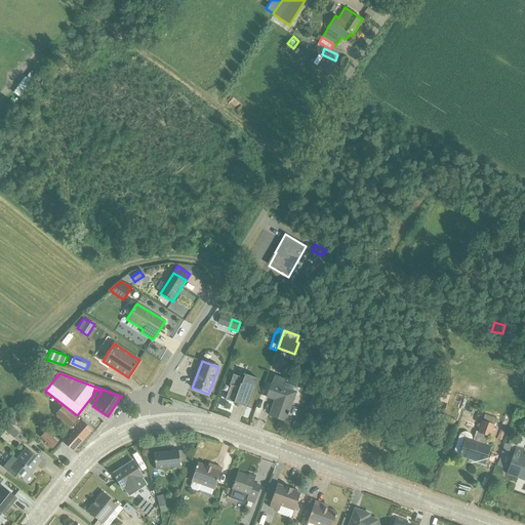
[(231,385),(226,400),(235,403),(246,407),(247,407),(257,378),(244,373),(243,374),(245,374),(244,377),(233,374),(230,385),(231,385)]
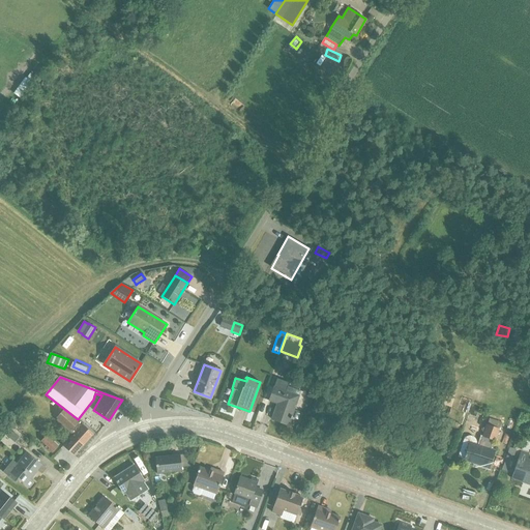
[(276,378),(268,401),(276,404),(271,419),(289,425),(299,394),(286,390),(289,383),(276,378)]
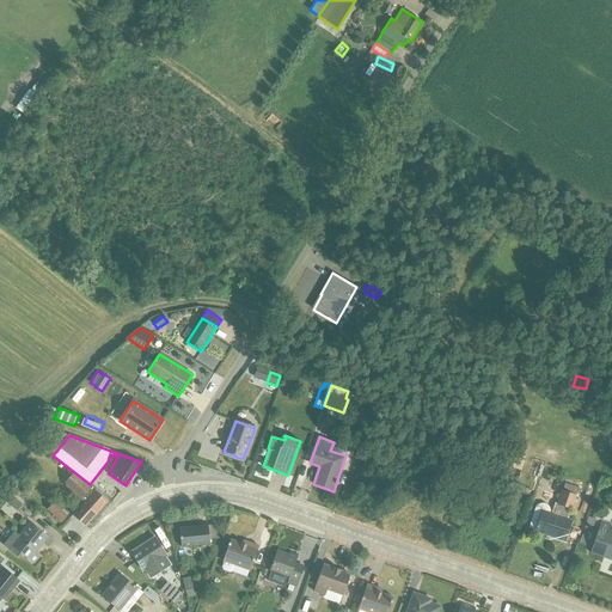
[(74,472),(65,482),(66,484),(65,485),(84,502),(81,505),(73,514),(85,526),(95,516),(108,501),(95,490),(96,489),(90,484),(74,472)]
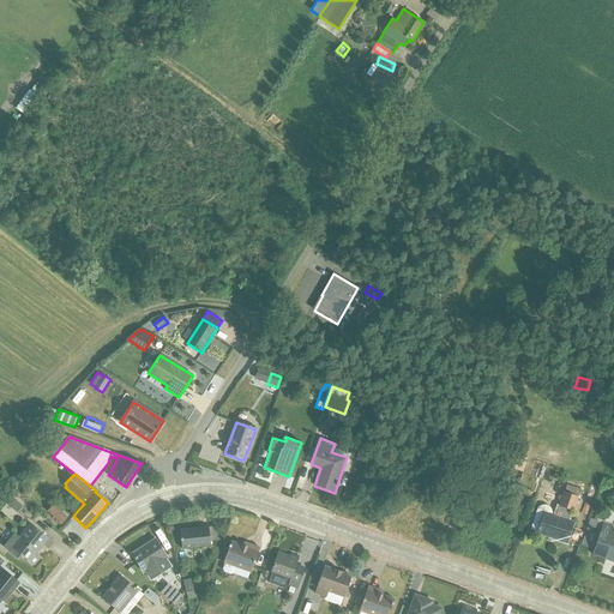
[(553,515),(552,513),(552,512),(552,510),(551,507),(548,506),(547,505),(545,505),(541,505),(540,506),(537,507),(530,530),(537,531),(536,533),(566,542),(573,521),(564,518),(567,509),(573,511),(579,497),(578,497),(581,489),(567,485),(564,492),(563,492),(559,505),(557,504),(553,515)]
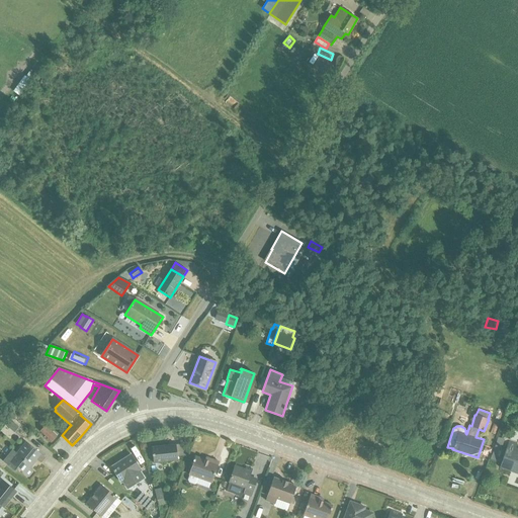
[(6,425),(14,432),(18,427),(10,420),(6,425)]
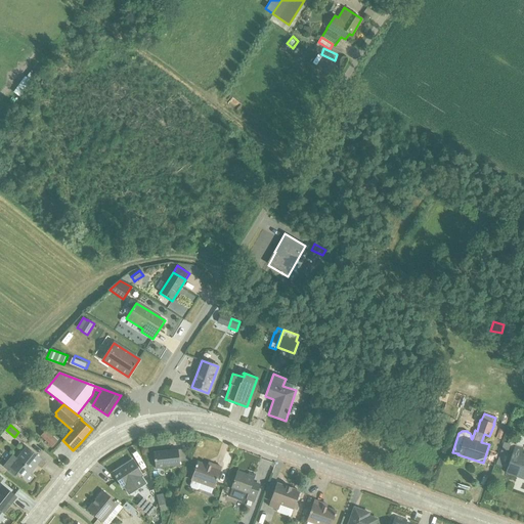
[(46,440),(53,447),(58,441),(51,435),(46,440)]
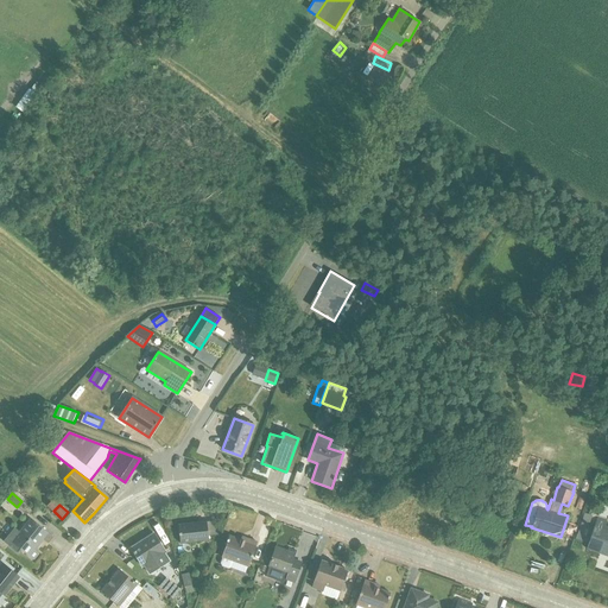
[(584,513),(575,539),(588,544),(586,549),(599,553),(600,552),(607,555),(607,524),(596,520),(590,538),(583,536),(590,515),(584,513)]
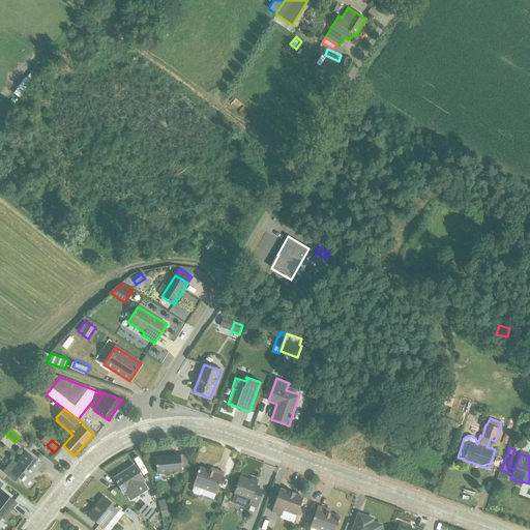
[(17,464),(9,472),(18,478),(29,489),(34,482),(29,479),(37,470),(41,473),(46,468),(26,451),(17,464)]
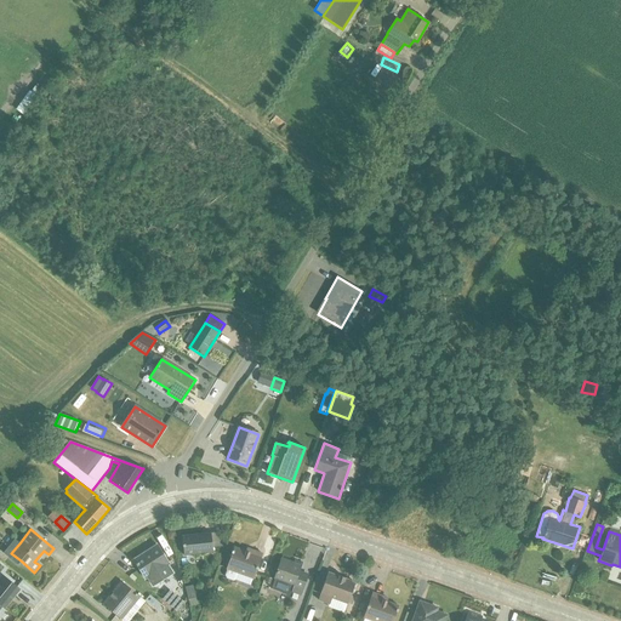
[(182,536),(184,556),(212,552),(211,533),(182,536)]
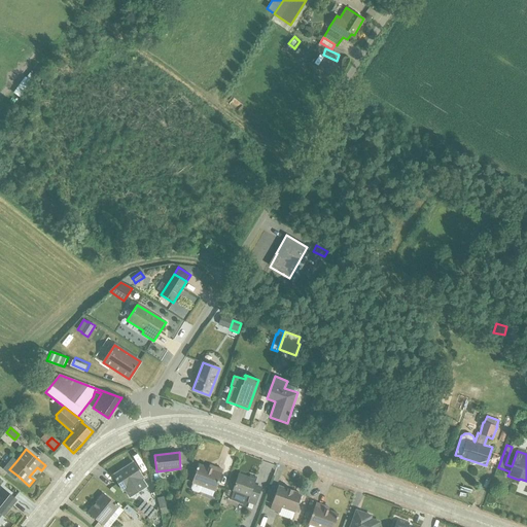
[(187,452),(179,452),(180,464),(188,463),(187,452)]
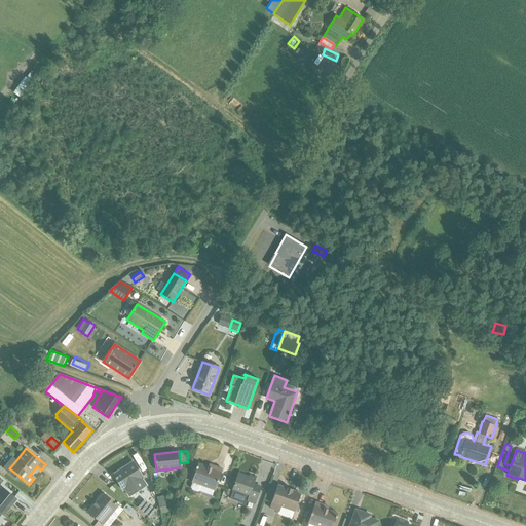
[(12,456),(2,468),(14,479),(17,475),(9,468),(16,460),(12,456)]
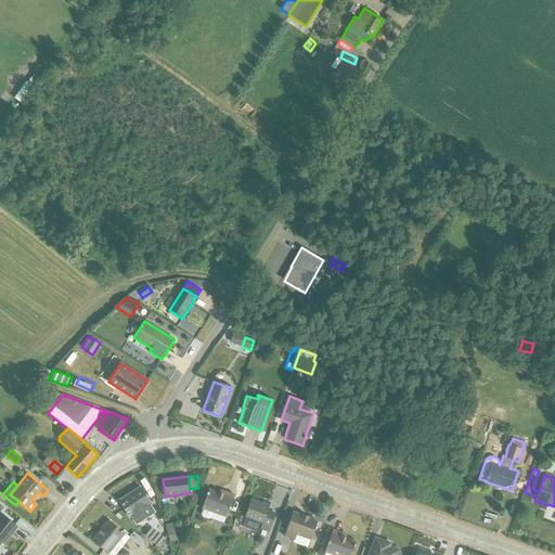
[(155,512),(151,505),(152,504),(140,487),(119,501),(120,503),(130,518),(131,517),(137,525),(155,512)]
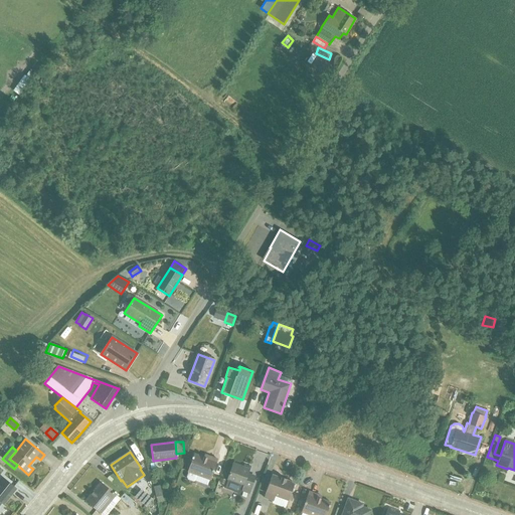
[(188,472),(186,477),(188,480),(193,482),(195,481),(207,485),(209,480),(210,480),(217,460),(210,457),(209,460),(194,454),(193,457),(192,457),(187,472),(188,472)]
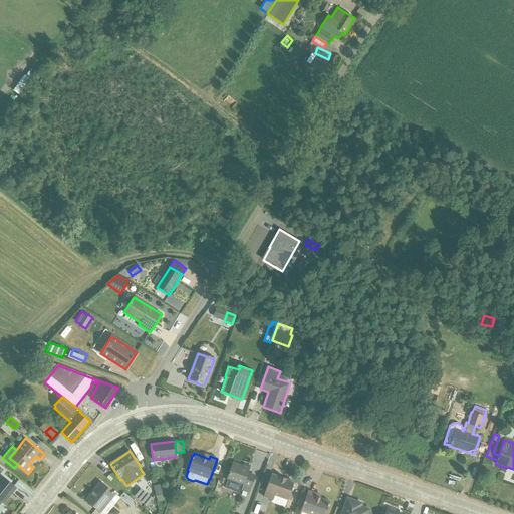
[(224,487),(240,492),(241,490),(249,493),(255,477),(247,474),(250,466),(244,464),(243,467),(233,464),(234,460),(224,487)]
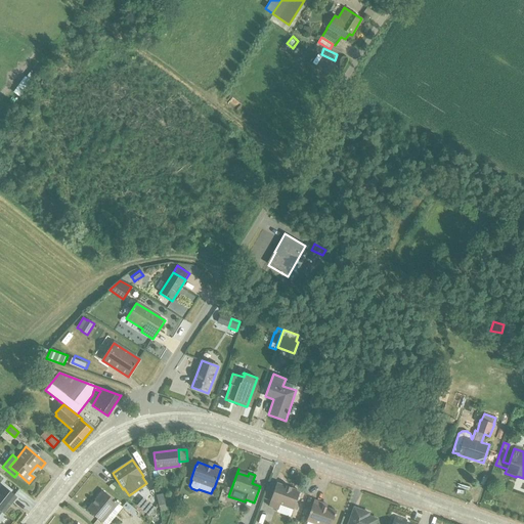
[(276,512),(290,517),(293,510),(300,492),(291,488),(287,486),(286,487),(276,483),(268,507),(277,510),(276,512)]
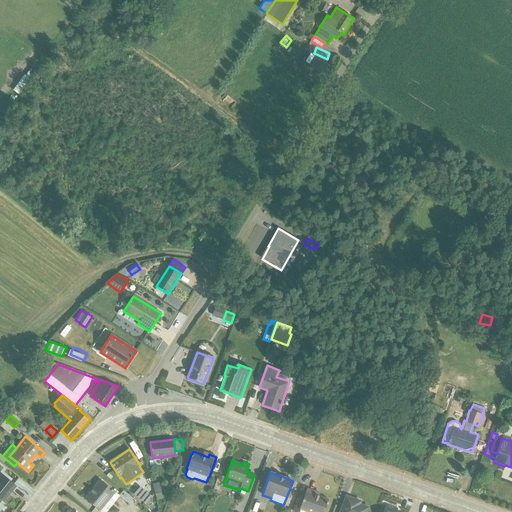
[(2,474),(0,476),(0,503),(2,501),(4,502),(17,486),(2,474)]
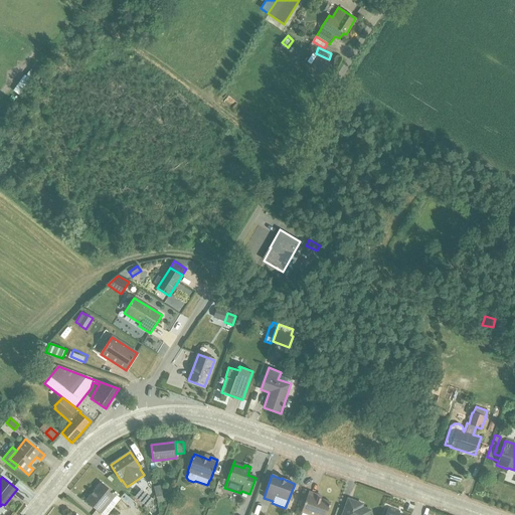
[(86,502),(102,514),(107,514),(121,499),(101,483),(86,502)]
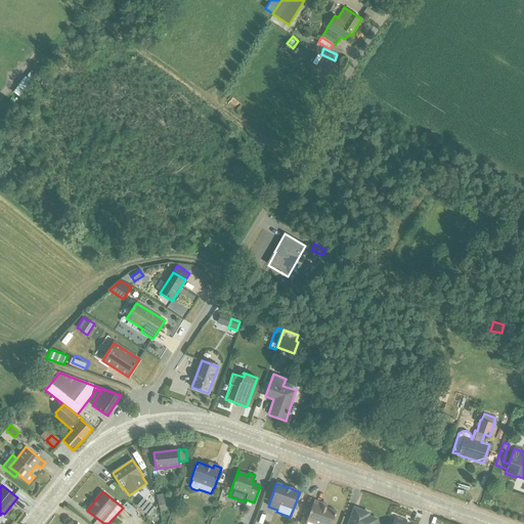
[(160,512),(167,510),(163,493),(161,493),(160,492),(158,492),(158,494),(156,495),(160,512)]
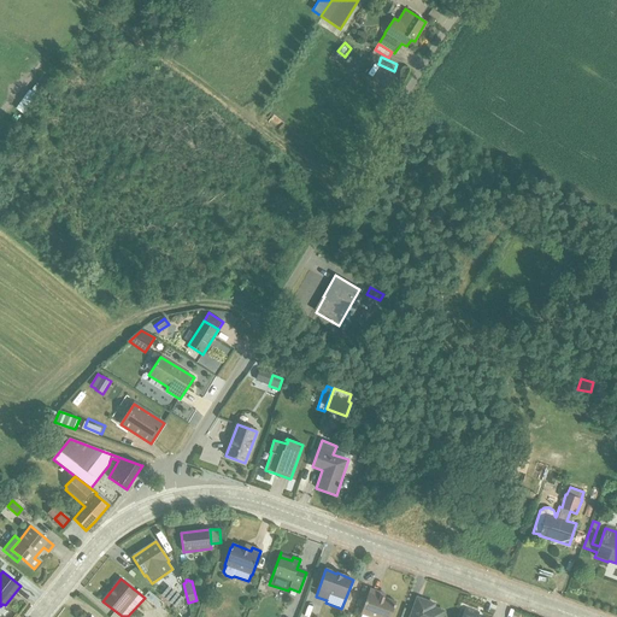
[(260,583),(257,593),(264,595),(268,585),(260,583)]
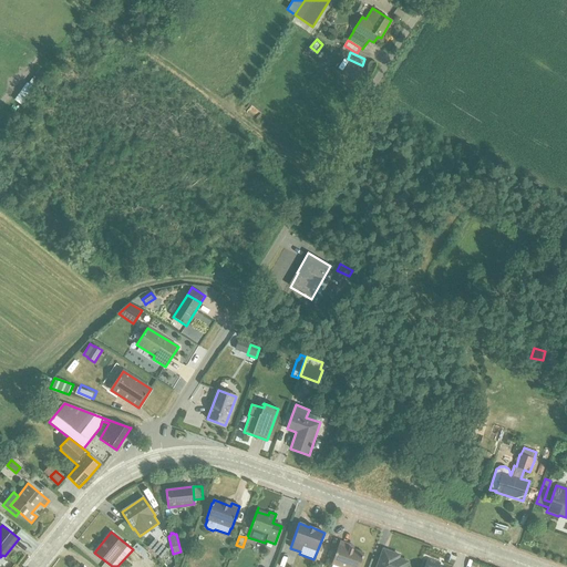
[(147,545),(162,557),(167,550),(153,538),(147,545)]
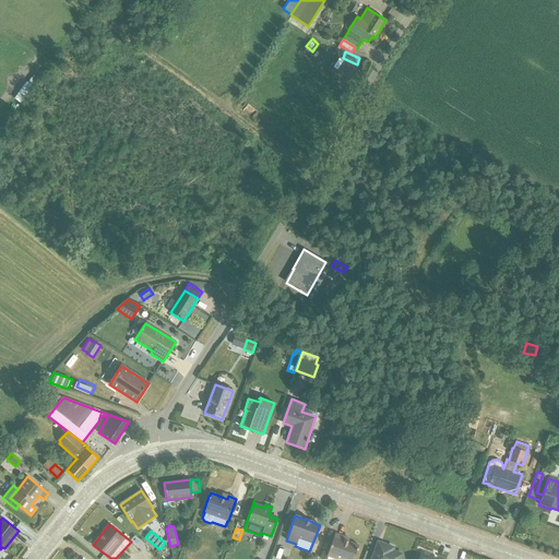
[(335,534),(326,557),(333,558),(353,558),(358,545),(343,539),(343,537),(335,534)]
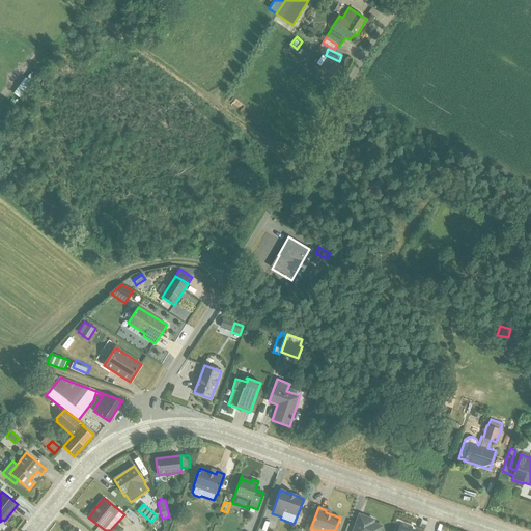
[(353,530),(380,530),(382,527),(368,522),(369,519),(359,514),(353,530)]
